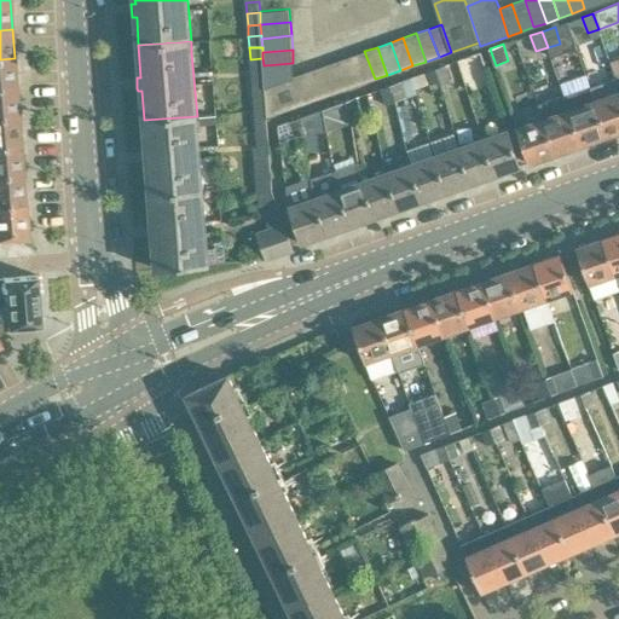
[(375,79),(364,51),(352,56),(362,84),(375,79)]
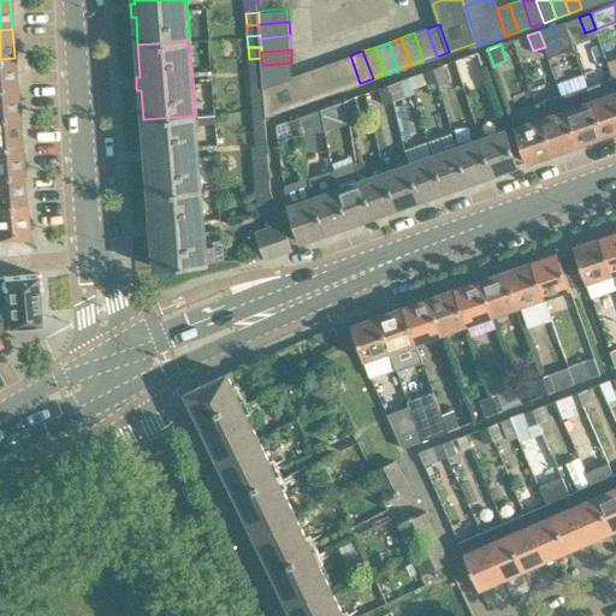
[(360,83),(350,55),(337,60),(347,88),(360,83)]
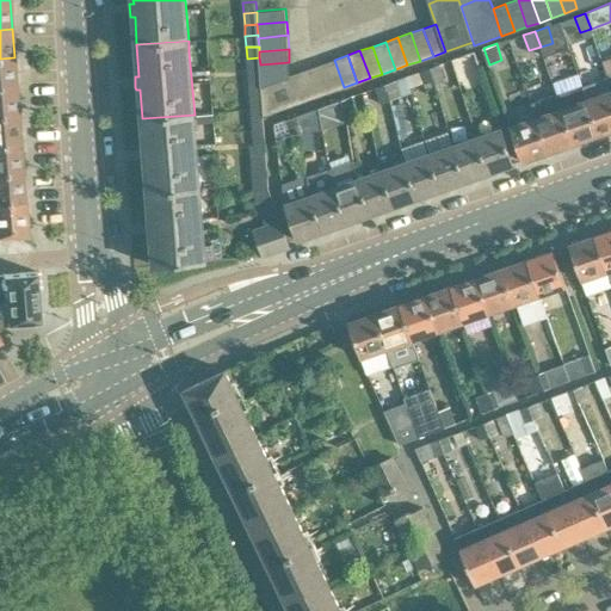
[(0,87),(17,86),(14,57),(0,59),(0,87)]
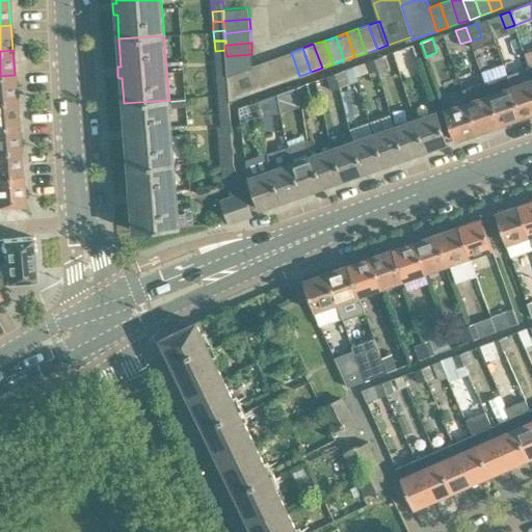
[(225,50),(215,51),(216,60),(227,60),(227,56),(225,50)]
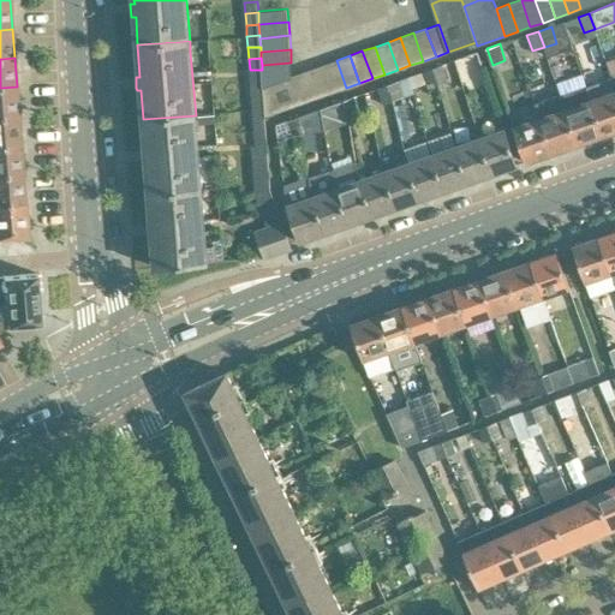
[(346,88),(336,60),(324,65),(334,93),(346,88)]
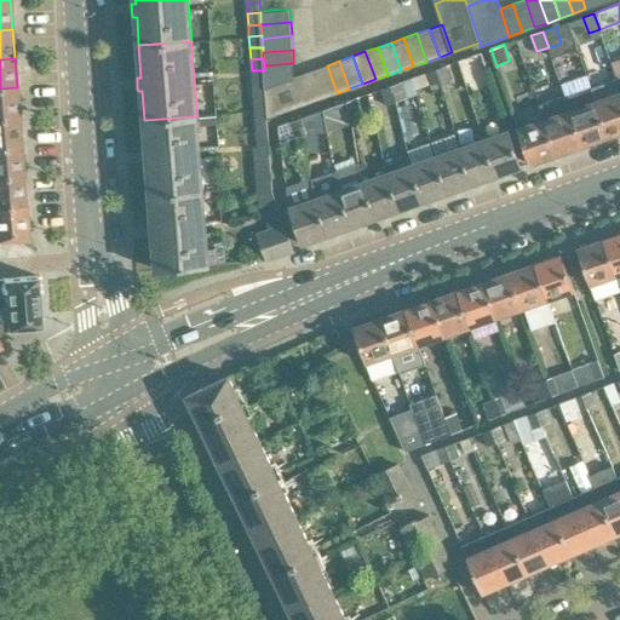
[(294,76),(293,63),(264,65),(264,70),(265,79),(265,81),(265,87),(294,76)]
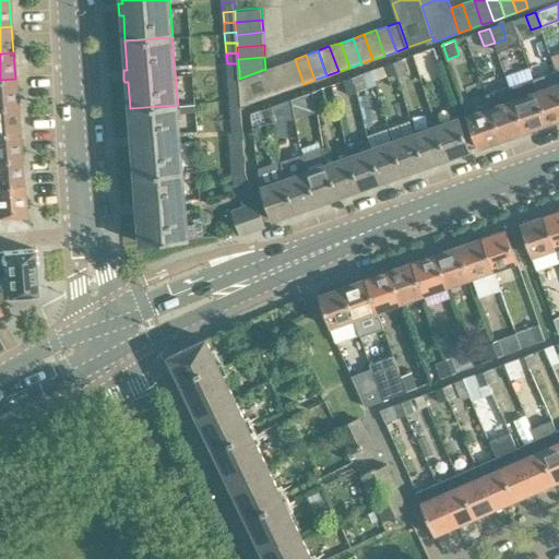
[(304,84),(295,59),(283,62),(292,87),(304,84)]
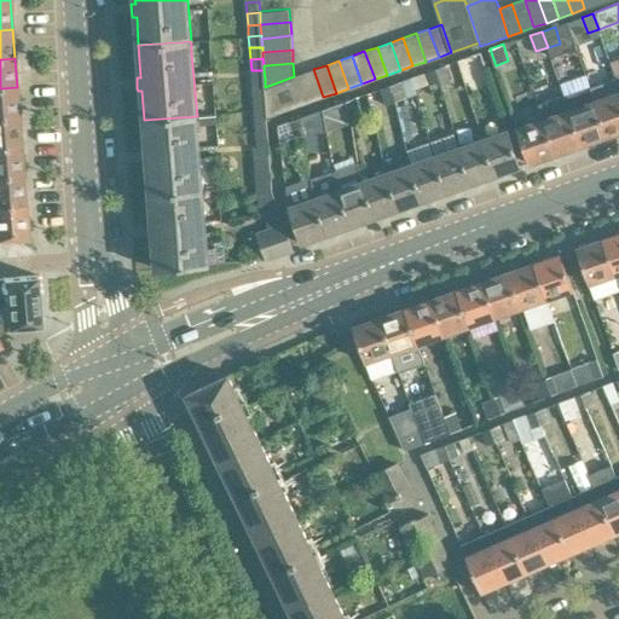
[(451,81),(445,65),(435,69),(441,85),(451,81)]
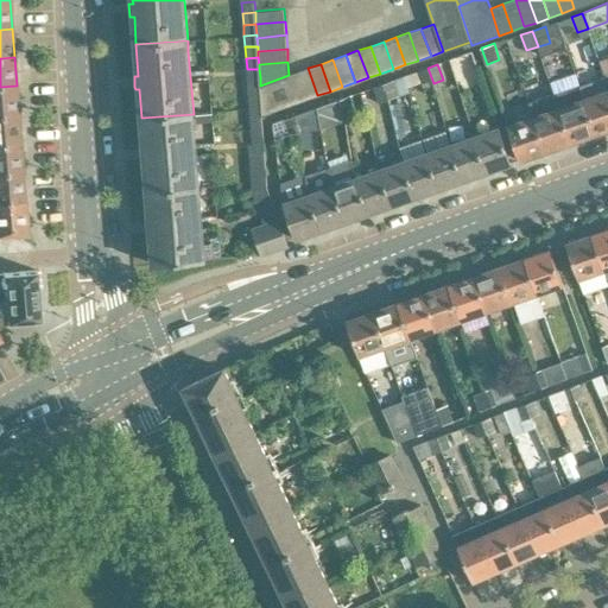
[(317,95),(308,68),(289,75),(260,86),(261,90),(261,102),(263,113),(263,115),(317,95)]
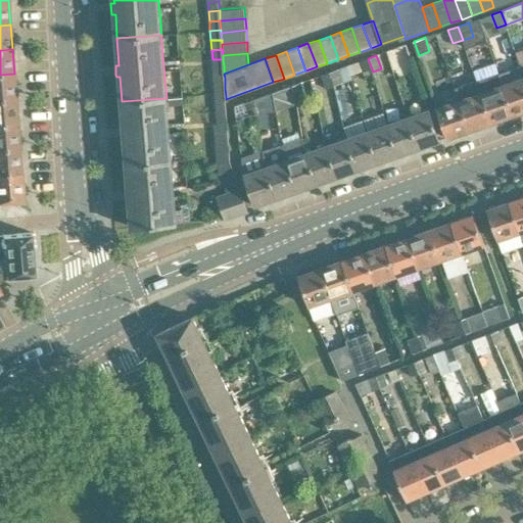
[(373,72),(368,58),(361,60),(365,75),(373,72)]
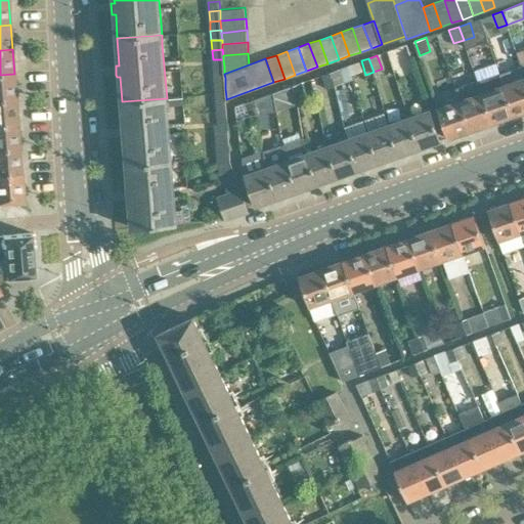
[(223,59),(213,59),(213,70),(224,69),(224,67),(223,59)]
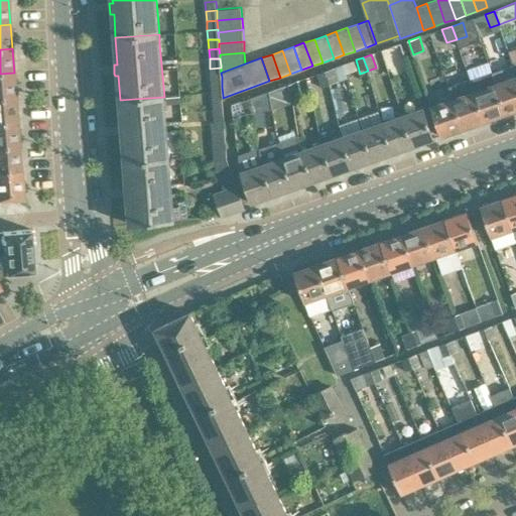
[(506,113),(515,109),(515,73),(514,66),(492,74),(492,72),(491,73),(506,113)]
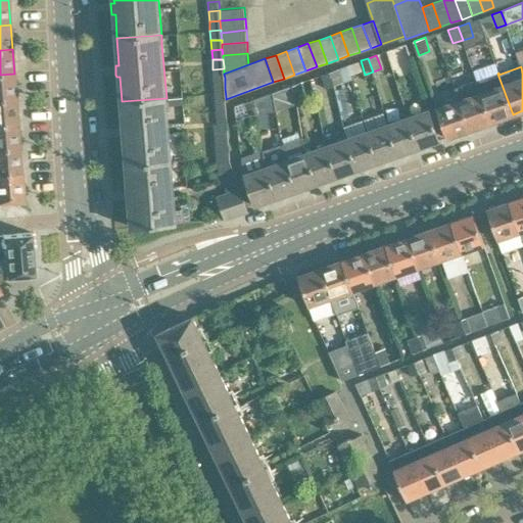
[(224,68),(212,69),(214,79),(225,78),(224,74),(224,68)]
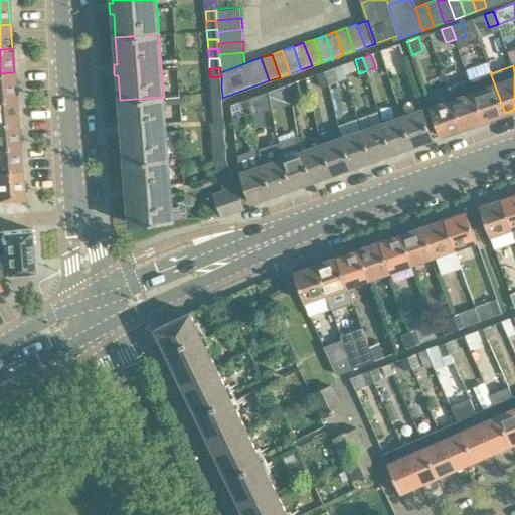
[(338,80),(333,67),(325,70),(330,83),(338,80)]
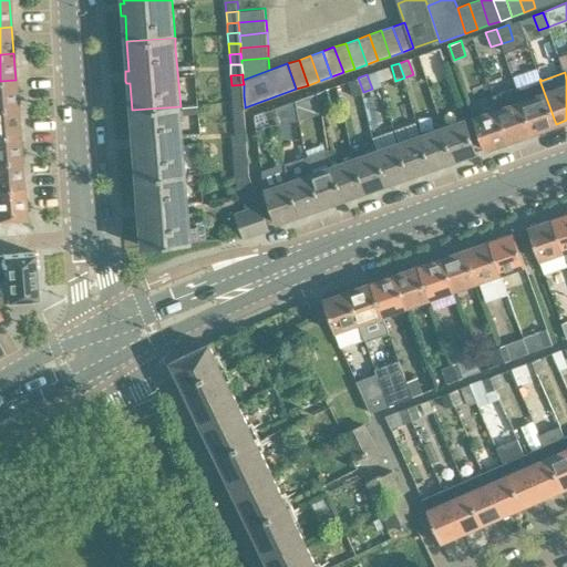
[(363,92),(358,78),(349,81),(354,95),(363,92)]
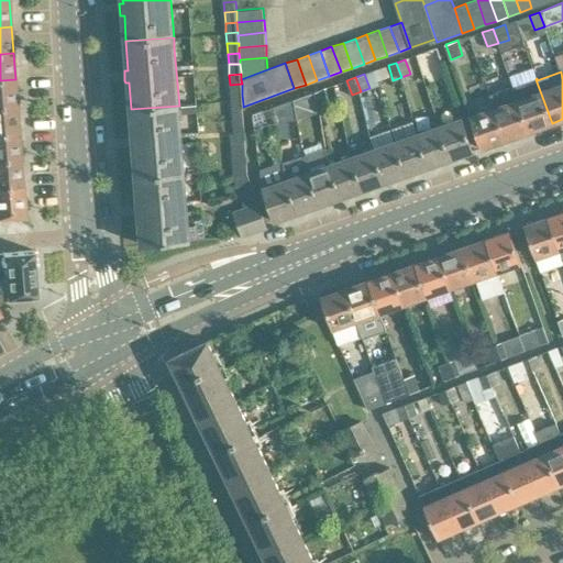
[(0,107),(18,106),(15,79),(0,80),(0,107)]
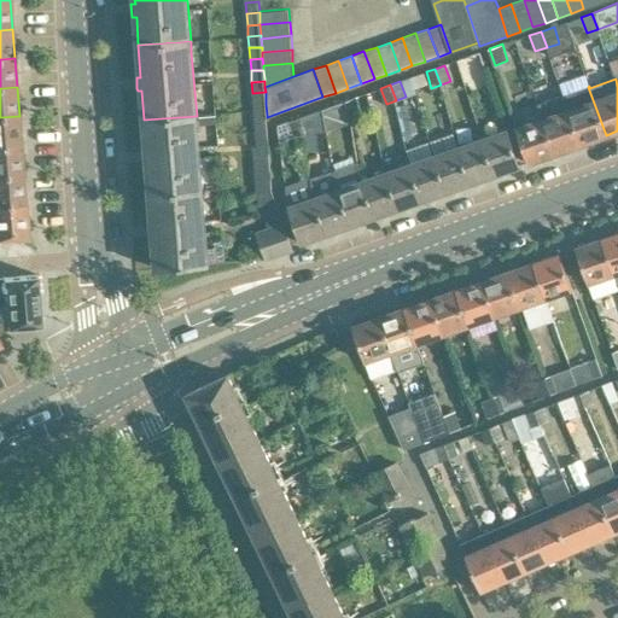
[(606,135),(588,87),(564,95),(581,145),(606,135)]
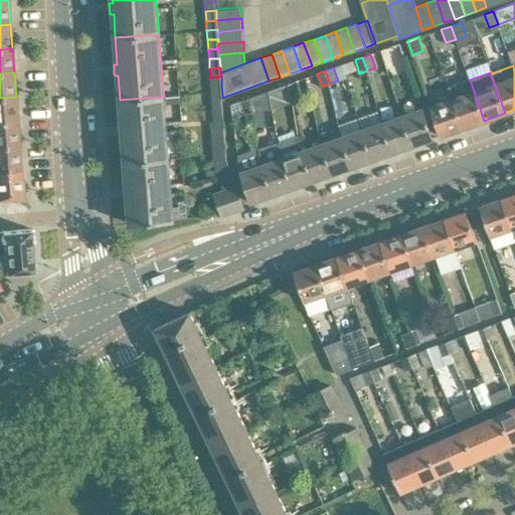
[(221,76),(210,77),(211,88),(221,87),(221,76)]
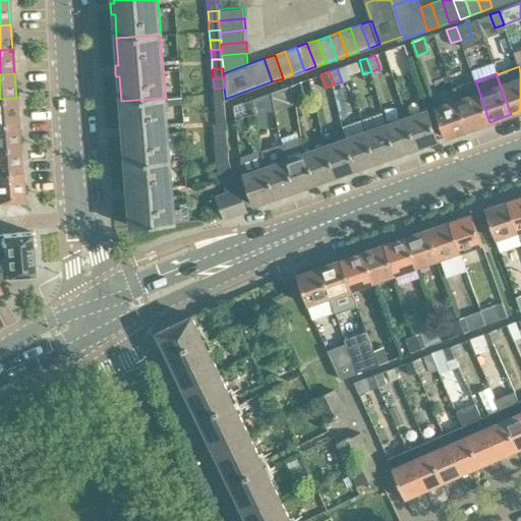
[(489,122),(475,80),(453,88),(457,98),(468,129),(489,122)]
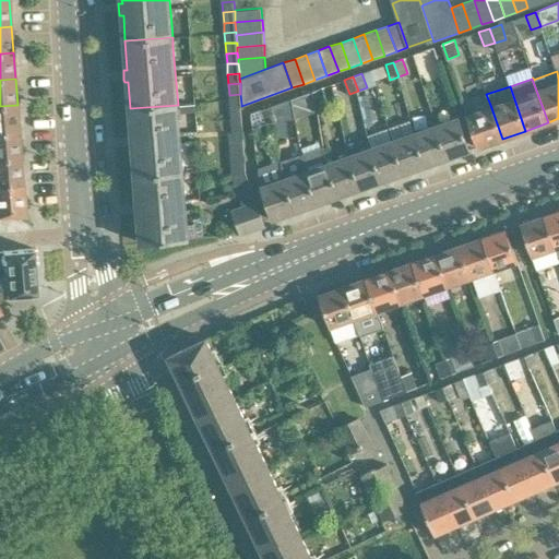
[(326,103),(321,87),(312,91),(318,105),(326,103)]
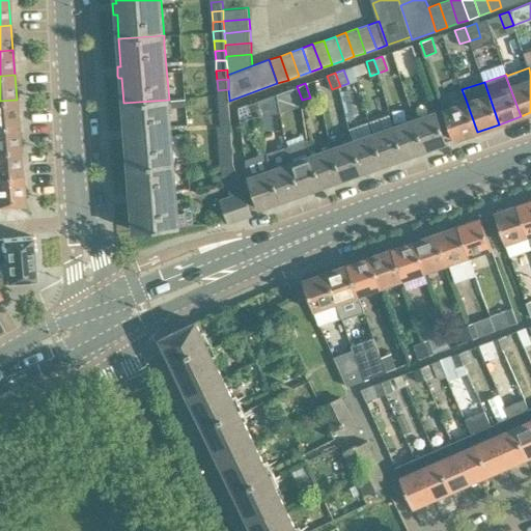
[(302,100),(297,86),(288,89),(294,103),(302,100)]
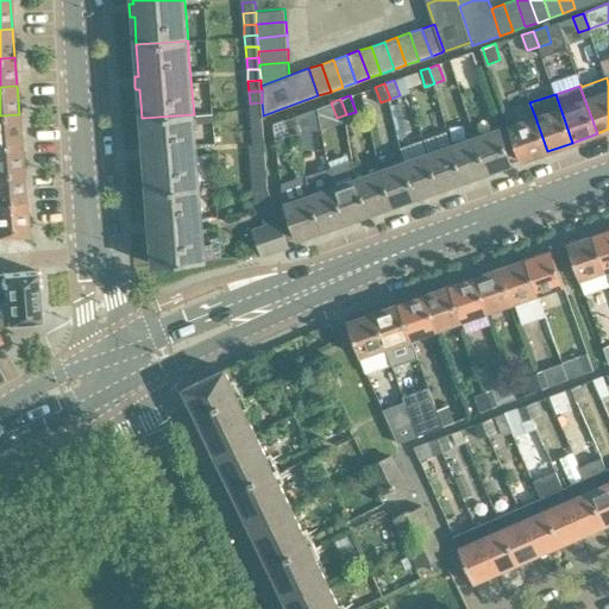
[(262,102),(250,104),(251,114),(263,113),(262,102)]
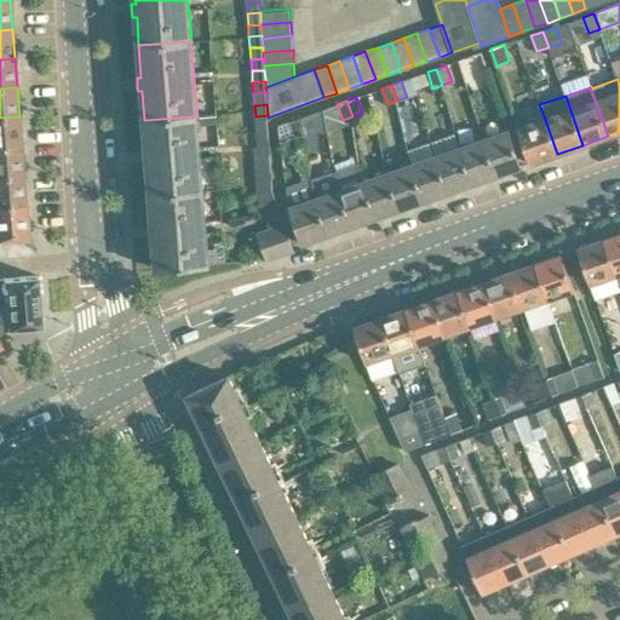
[(317,130),(311,114),(302,118),(306,133),(317,130)]
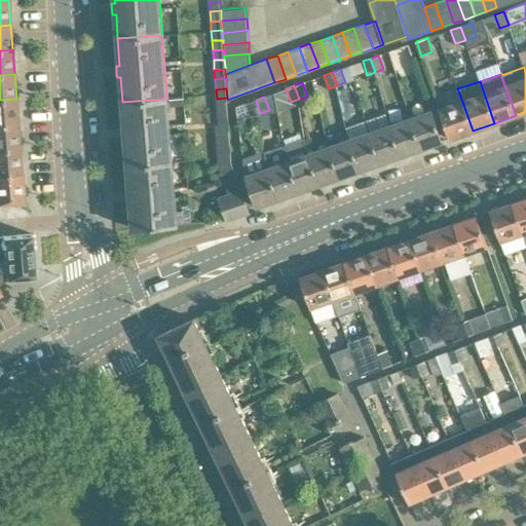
[(227,98),(217,99),(217,108),(228,108),(227,100),(227,98)]
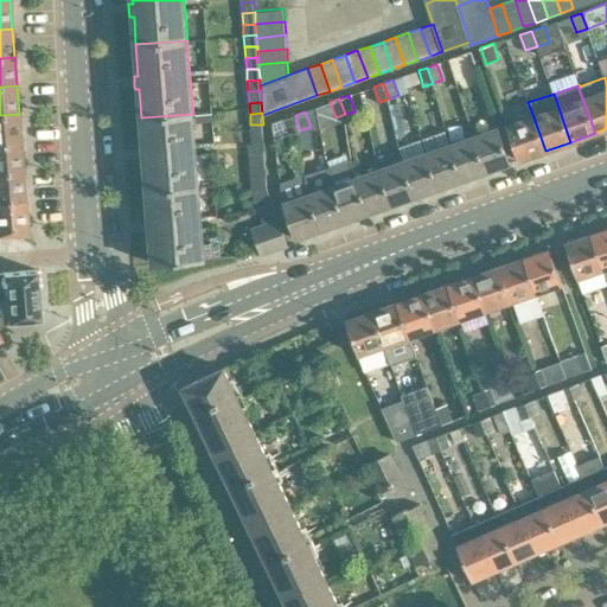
[(0,144),(21,142),(19,114),(0,115),(0,144)]
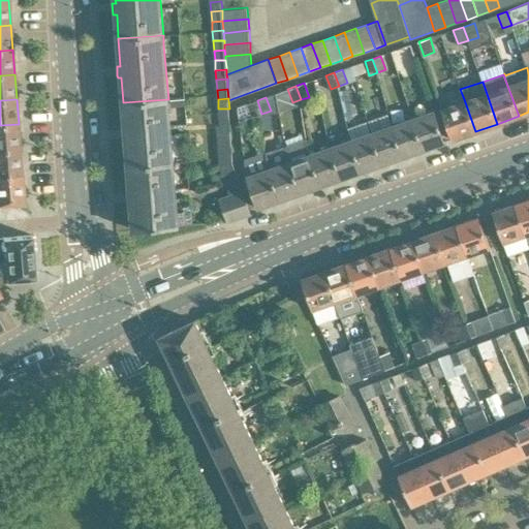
[(174,163),(168,99),(123,102),(125,129),(122,129),(122,142),(126,141),(128,166),(174,163)]
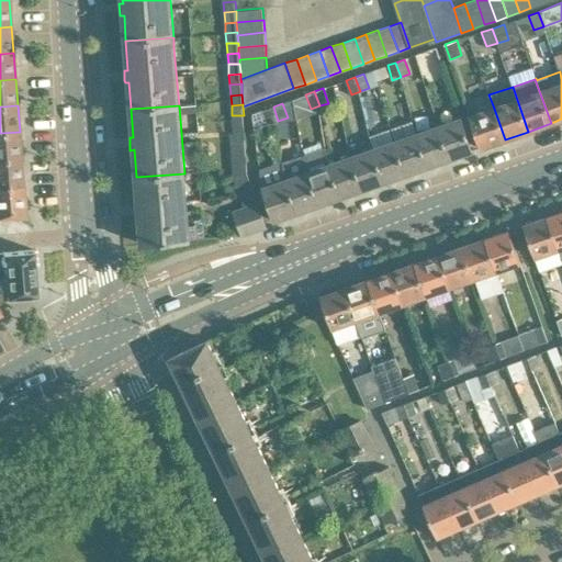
[(505,139),(493,105),(469,114),(481,148),(505,139)]
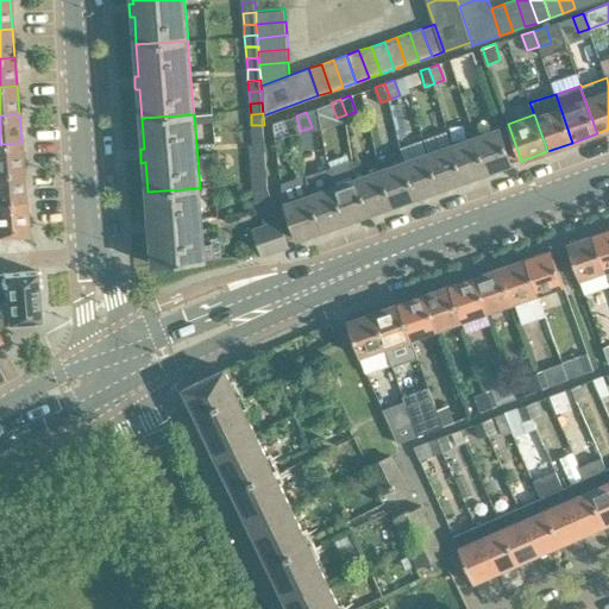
[(301,131),(296,115),(286,119),(292,135),(301,131)]
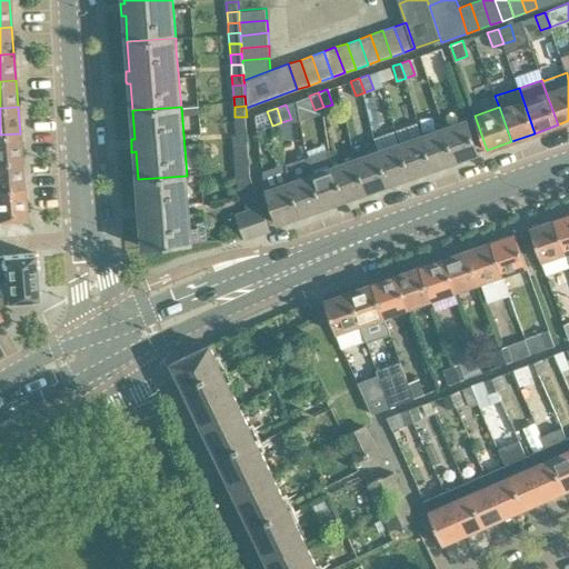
[(247,117),(235,117),(236,128),(247,127),(247,117)]
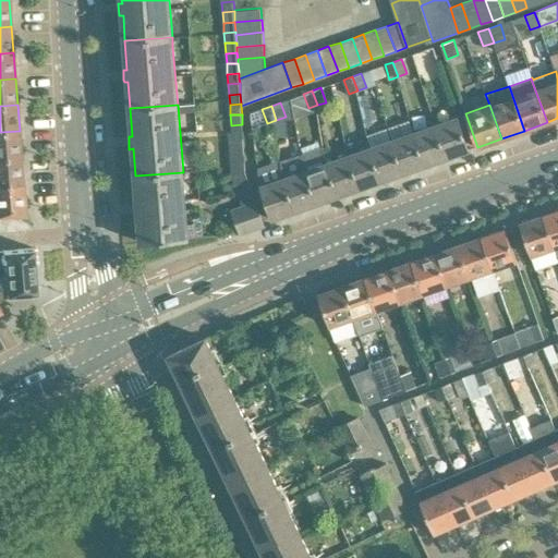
[(470,149),(458,114),(434,123),(446,158),(455,155),(456,157),(463,154),(463,152),(470,149)]
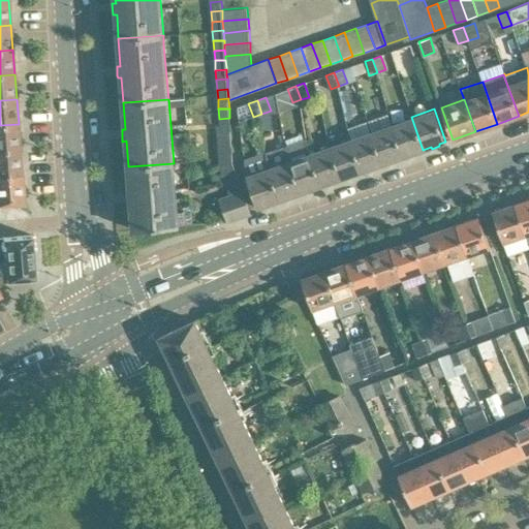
[(423,150),(411,117),(391,124),(402,157),(411,154),(413,155),(419,153),(419,151),(423,150)]
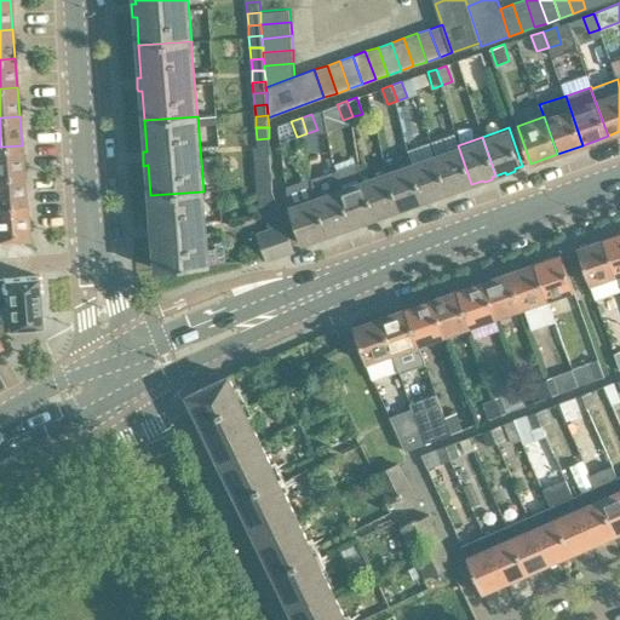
[(269,138),(257,139),(257,148),(254,148),(254,150),(270,150),(269,138)]
